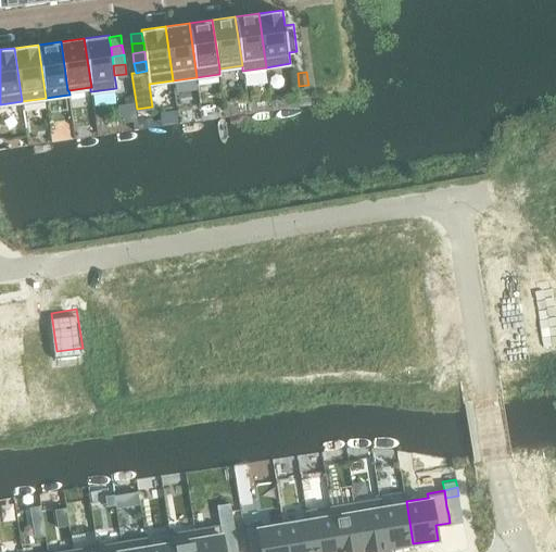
[(113,492),(104,493),(106,503),(114,502),(113,492)]
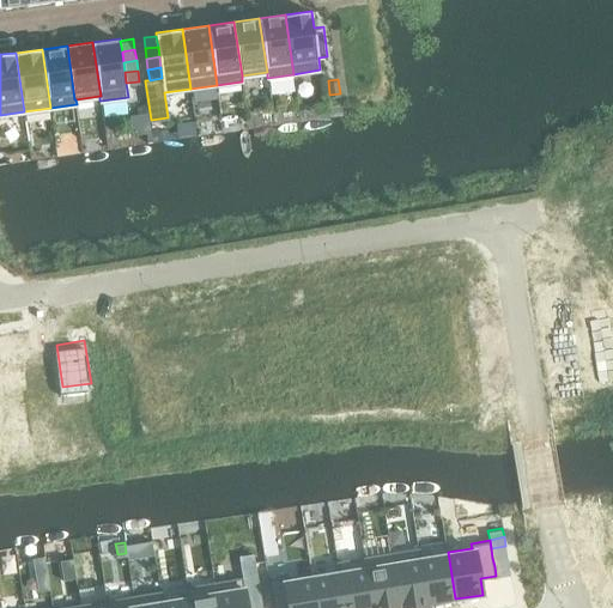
[(419,546),(392,551),(400,607),(413,607),(430,606),(429,603),(420,557),(422,557),(419,546)]
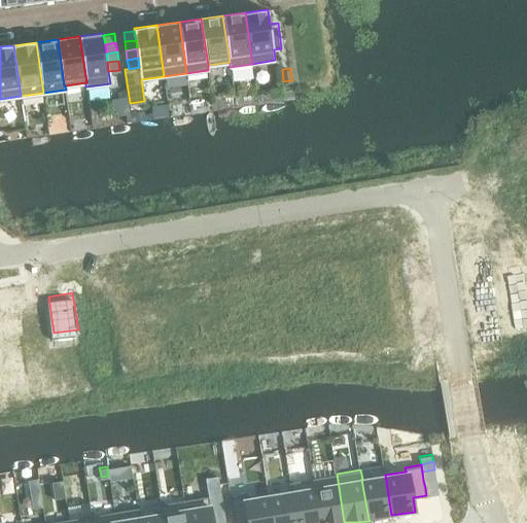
[(434,469),(422,472),(423,480),(435,478),(434,469)]
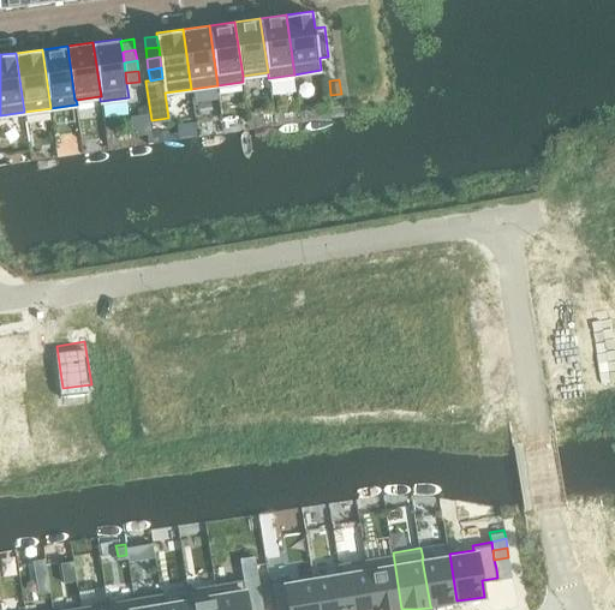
[(401,609),(393,552),(365,556),(374,609),(401,609)]
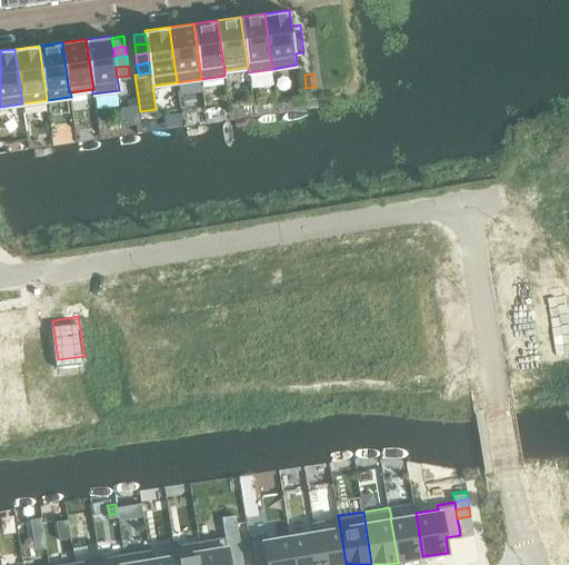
[(235,513),(221,515),(223,523),(237,521),(235,513)]
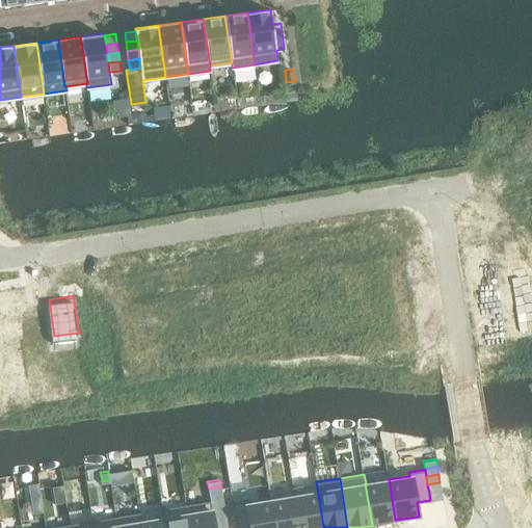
[(366,483),(365,483),(372,524),(395,520),(389,479),(366,483)]
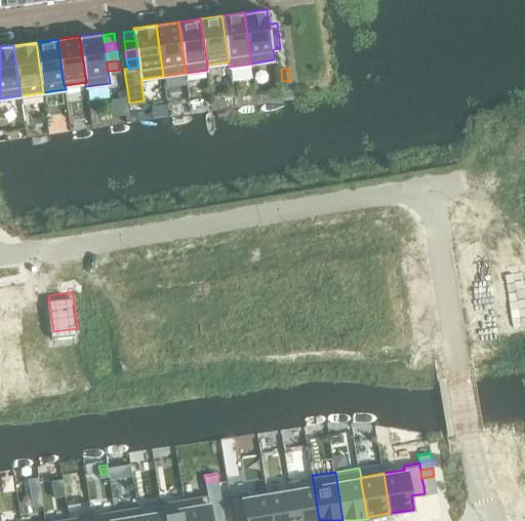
[(37,475),(28,477),(30,489),(39,487),(37,475)]
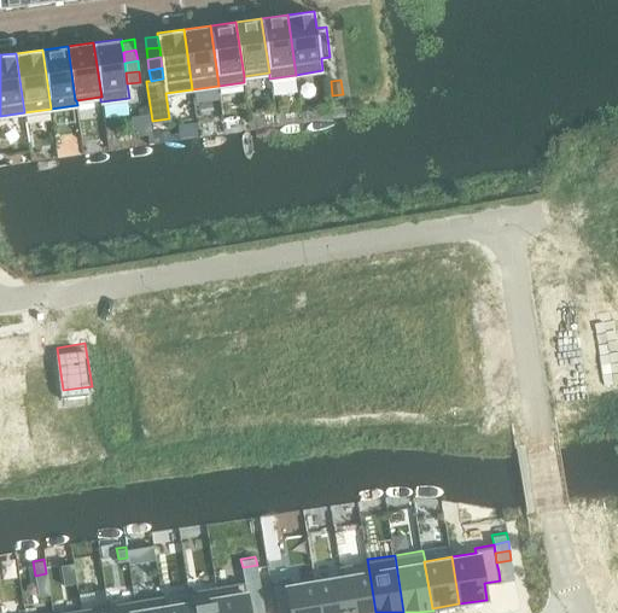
[(375,612),(367,559),(338,564),(340,576),(342,576),(347,612),(375,612)]
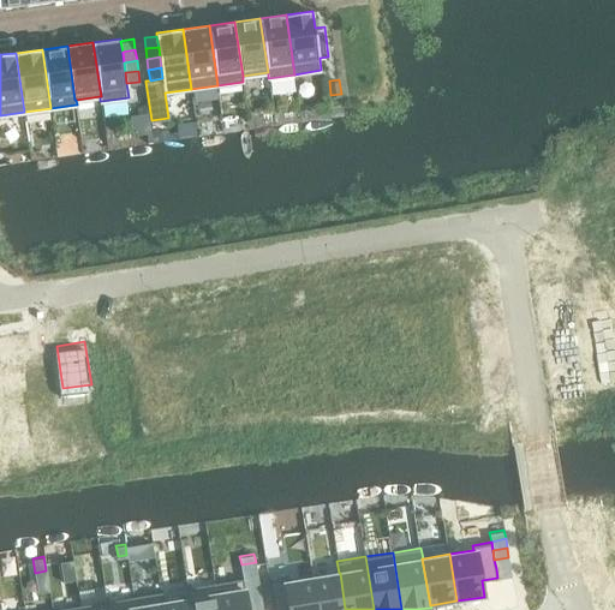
[(508,557),(494,560),(496,568),(511,566),(508,557)]
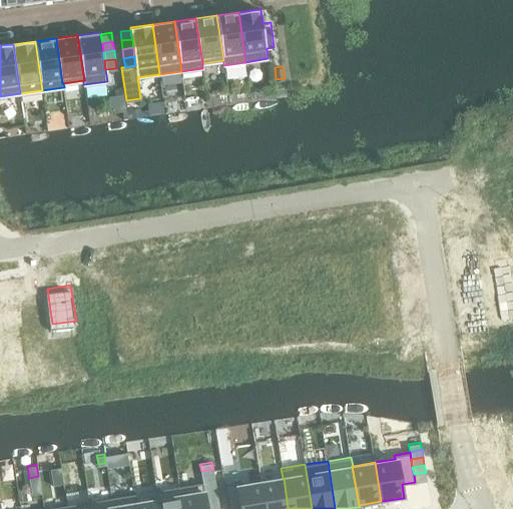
[(60,466),(50,467),(53,483),(63,482),(60,466)]
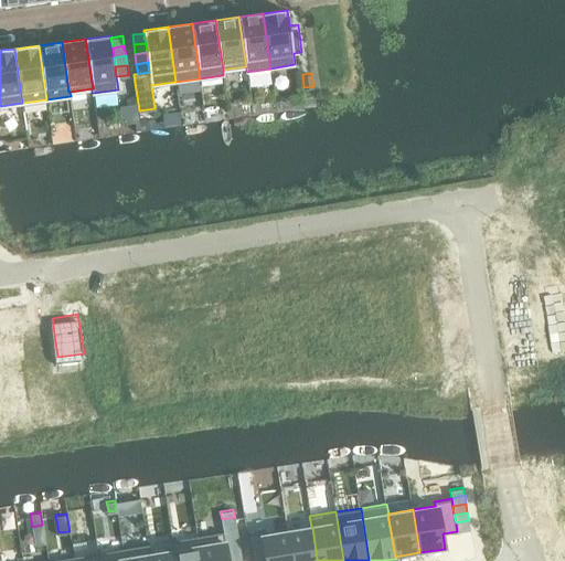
[(235,517),(222,519),(223,528),(236,526),(235,517)]
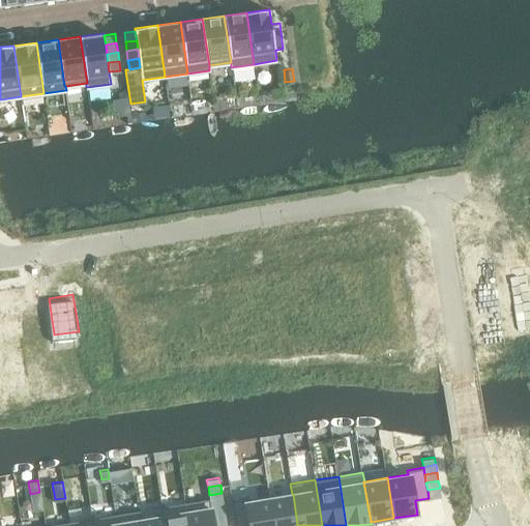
[(440,488),(428,490),(429,498),(441,496),(440,488)]
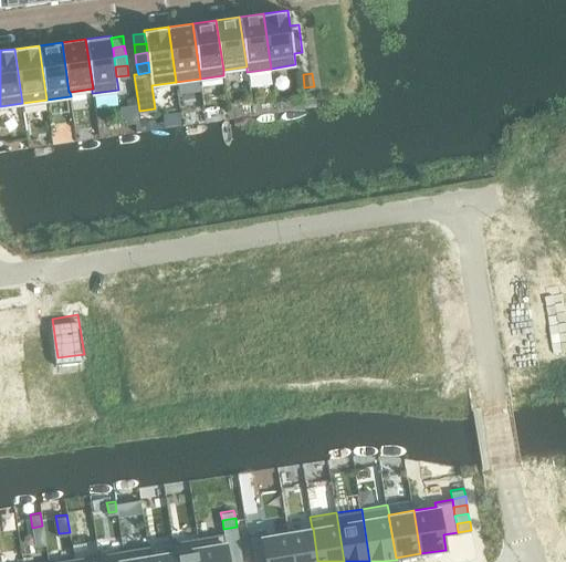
[(237,527),(223,529),(223,531),(224,537),(238,534),(237,527)]
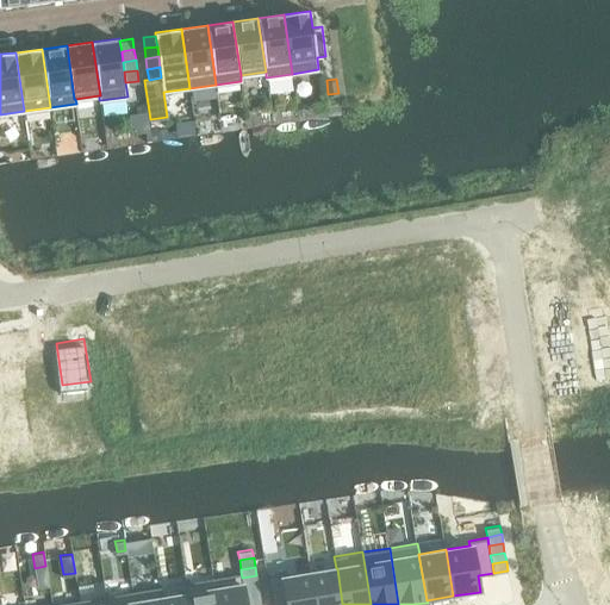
[(336,568),(310,572),(315,604),(342,604),(337,568),(336,568)]
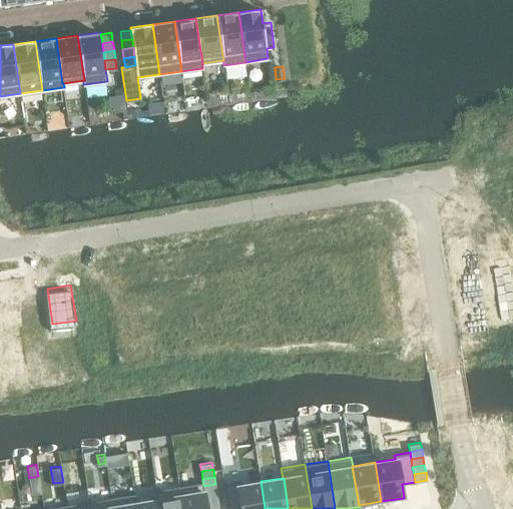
[(239,480),(223,483),(227,508),(265,508),(261,481),(240,485),(239,480)]
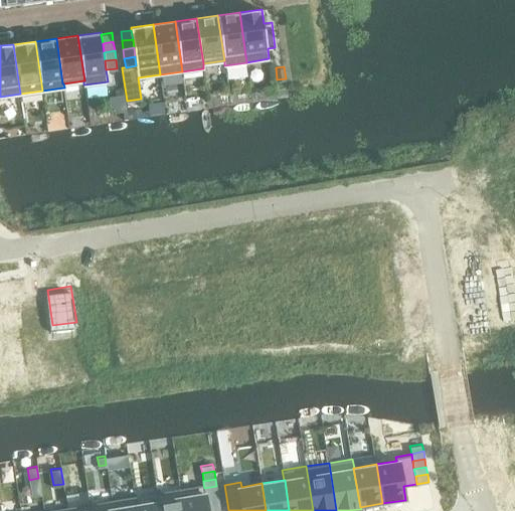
[(203,483),(181,487),(184,510),(208,510),(207,503),(206,496),(204,488),(203,483)]
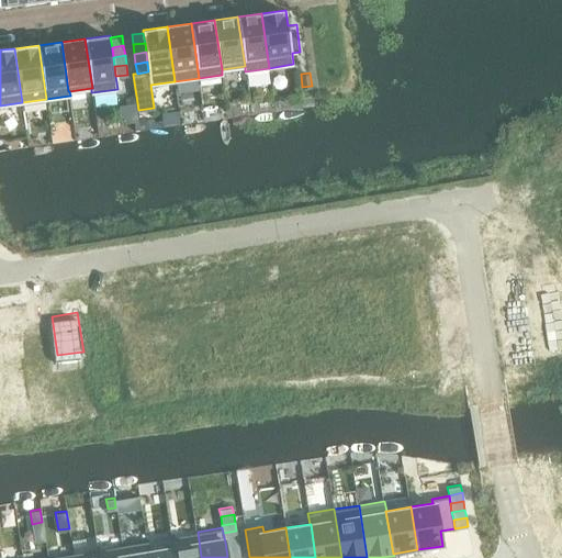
[(236,531),(223,533),(225,542),(238,539),(236,531)]
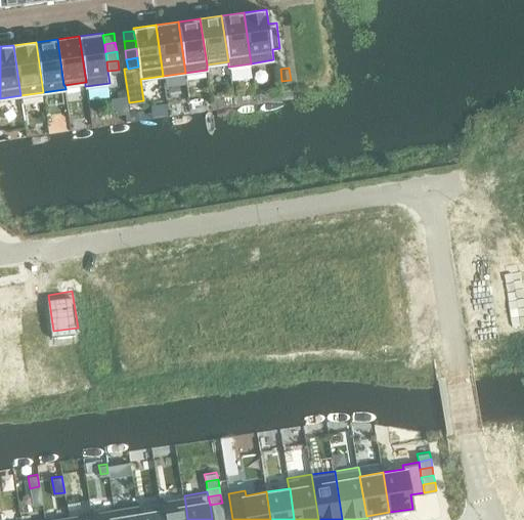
[(187,519),(184,495),(159,500),(161,510),(163,510),(164,519),(187,519)]
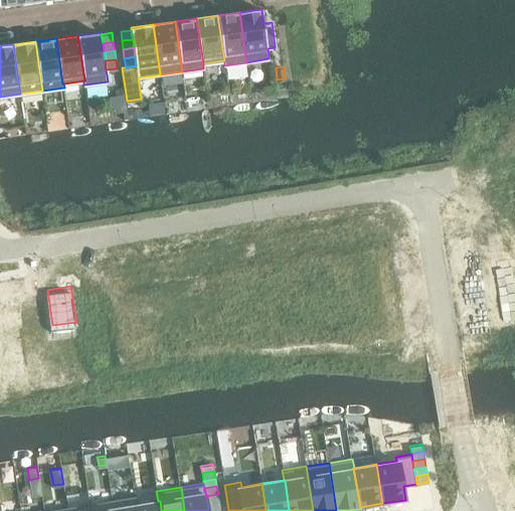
[(218,494),(206,496),(207,503),(219,501),(218,494)]
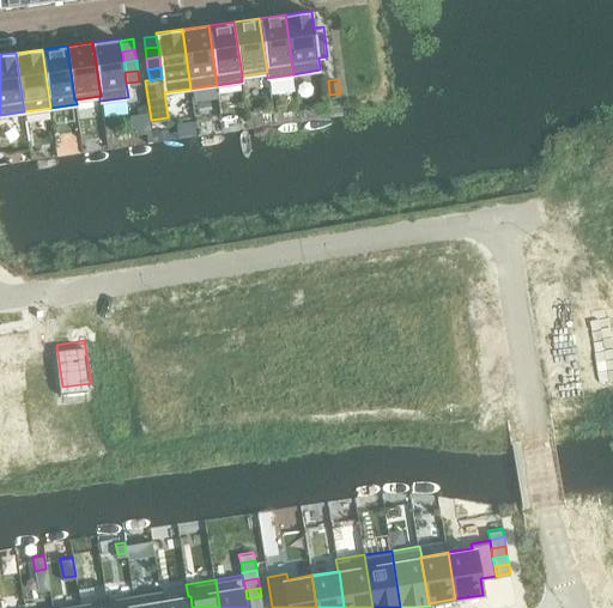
[(162,589),(133,594),(135,607),(163,607),(163,600),(164,600),(162,589)]
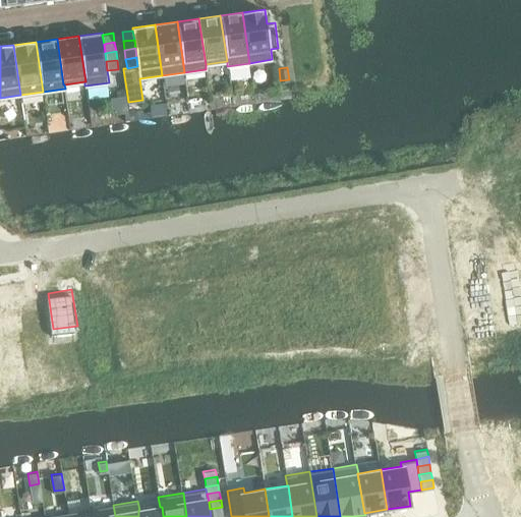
[(115,516),(113,505),(91,508),(92,516),(115,516)]
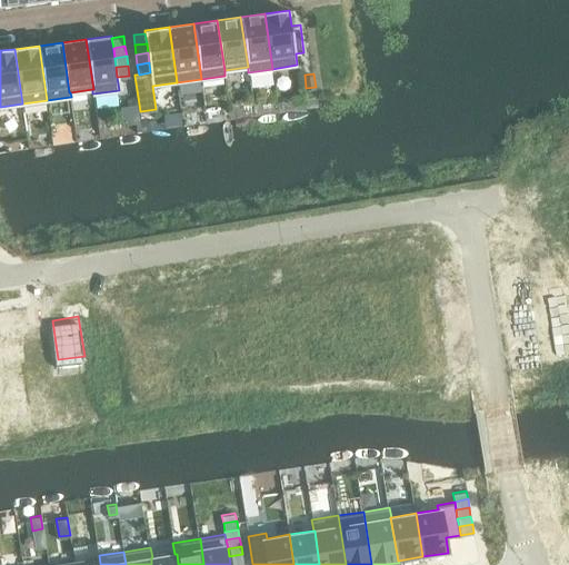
[(152,557),(151,557),(151,564),(178,564),(177,554),(175,554),(152,557)]
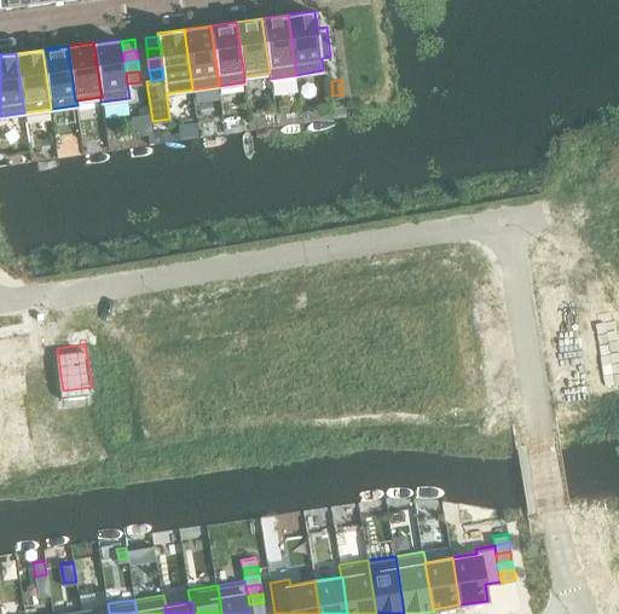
[(264,602),(249,604),(250,613),(265,612),(264,602)]
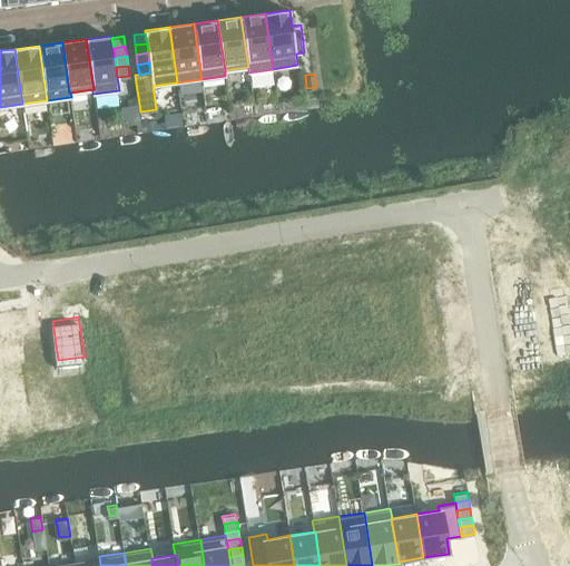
[(100,565),(99,556),(74,560),(74,565),(100,565)]
